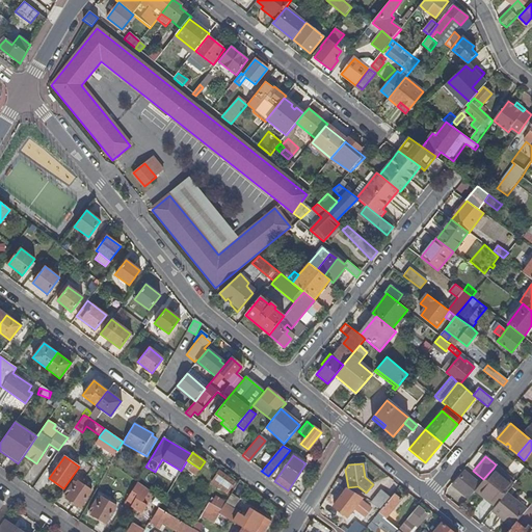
[(494,468),(513,484),(516,481),(496,464),(494,468)]
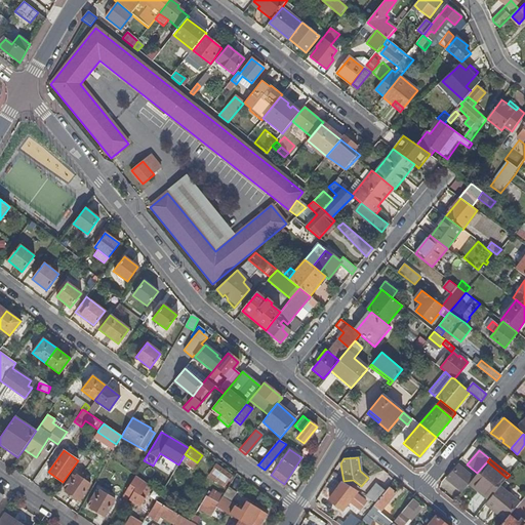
[(482,493),(489,499),(507,478),(487,461),(477,473),(474,478),(471,481),(483,491),(482,493)]
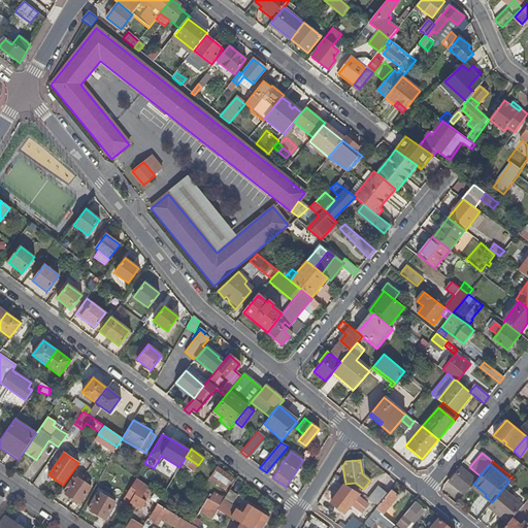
[(233,479),(218,467),(209,479),(225,489),(233,479)]
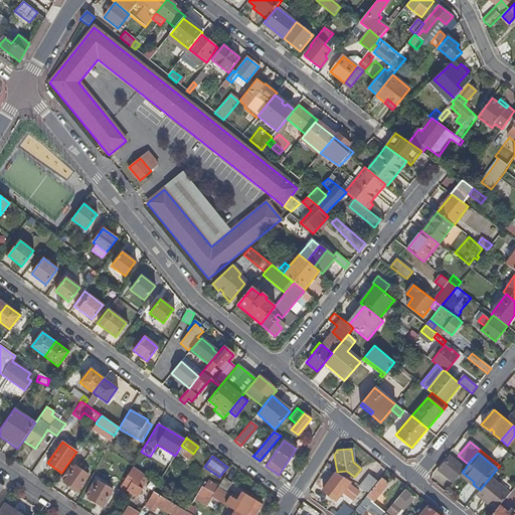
[(439,470),(454,482),(462,472),(465,469),(450,456),(439,470)]
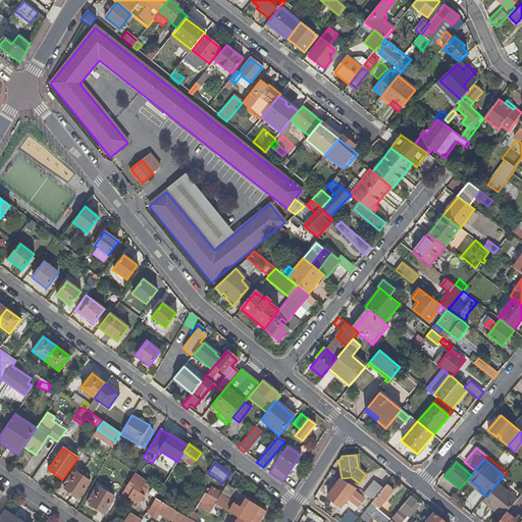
[(511,470),(519,477),(521,473),(521,466),(517,462),(511,470)]
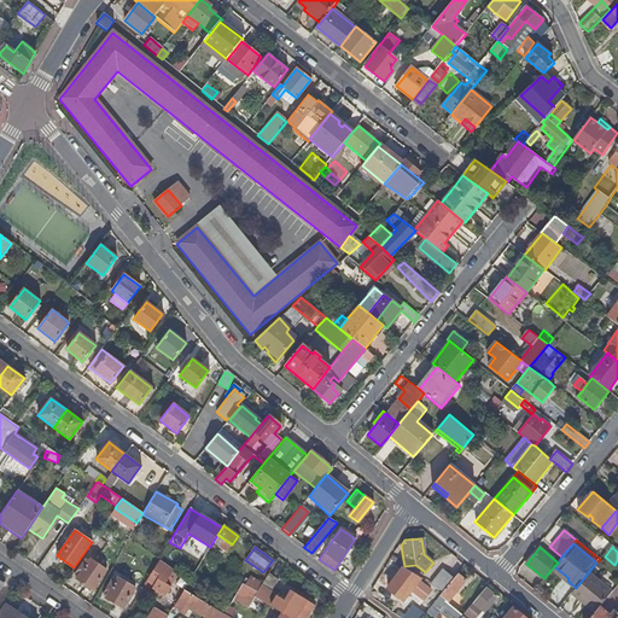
[(106,565),(112,569),(118,558),(112,554),(106,565)]
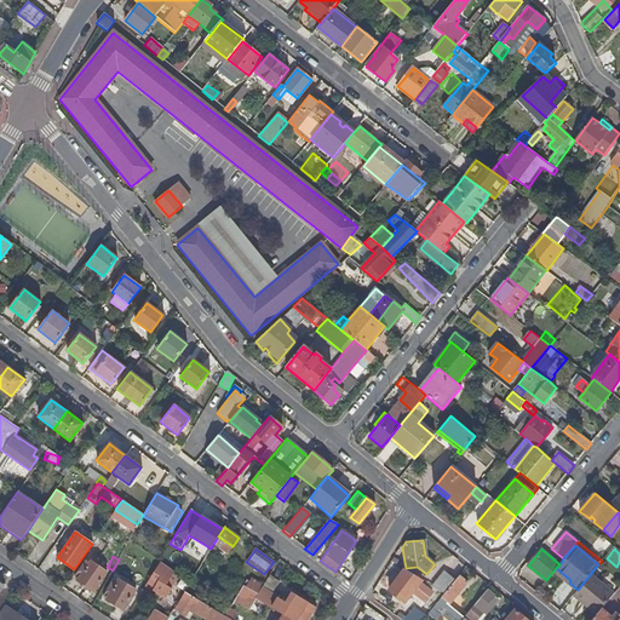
[(124,562),(119,560),(113,570),(118,573),(124,562)]
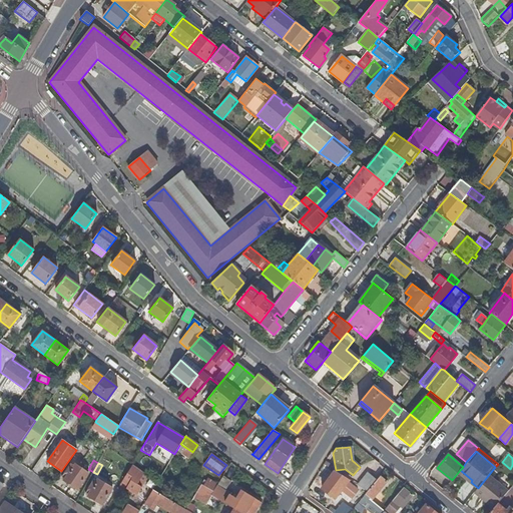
[(76,489),(88,474),(74,464),(73,467),(71,465),(61,478),(64,480),(76,489)]
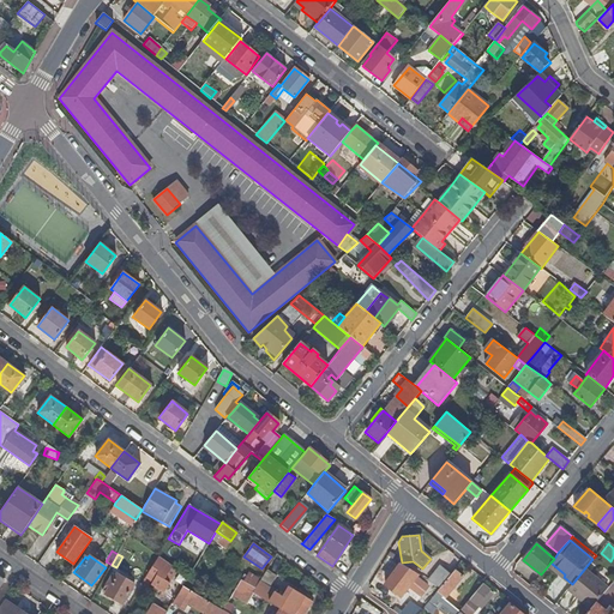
[(164,590),(176,570),(158,557),(145,578),(164,590)]
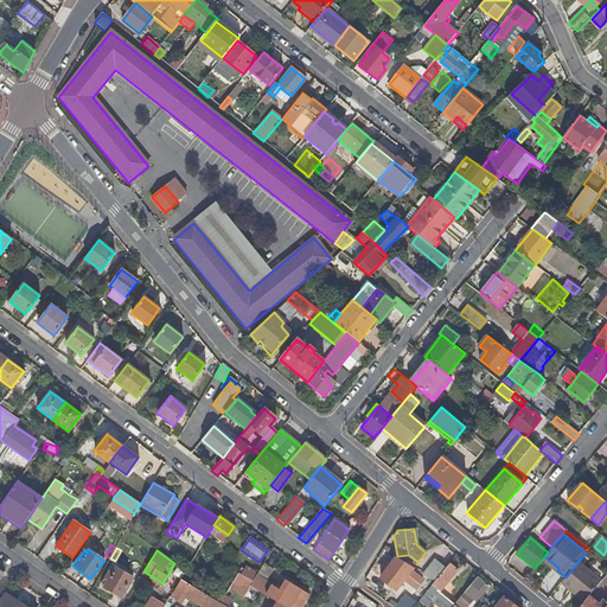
[(434,560),(423,574),(434,581),(445,568),(434,560)]
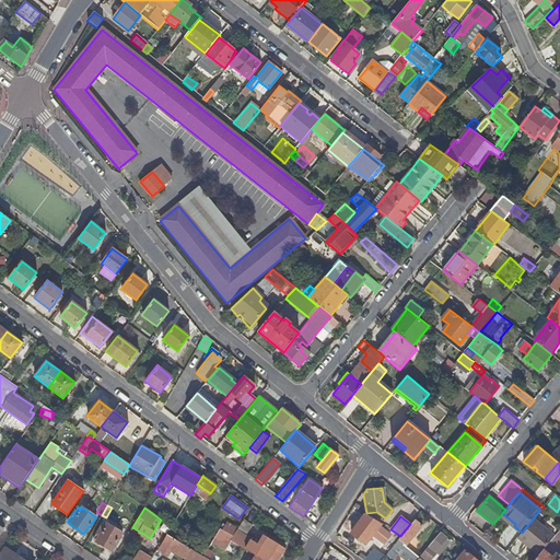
[(96,517),(83,534),(89,538),(98,520),(96,517)]
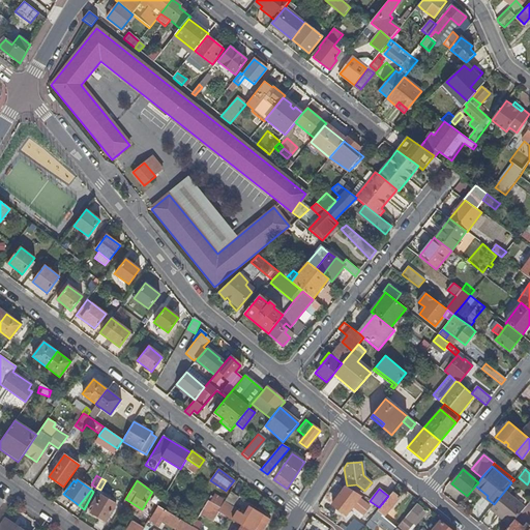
[(374,509),(350,491),(336,507),(345,514),(349,509),(359,519),(363,513),(367,518),(374,509)]
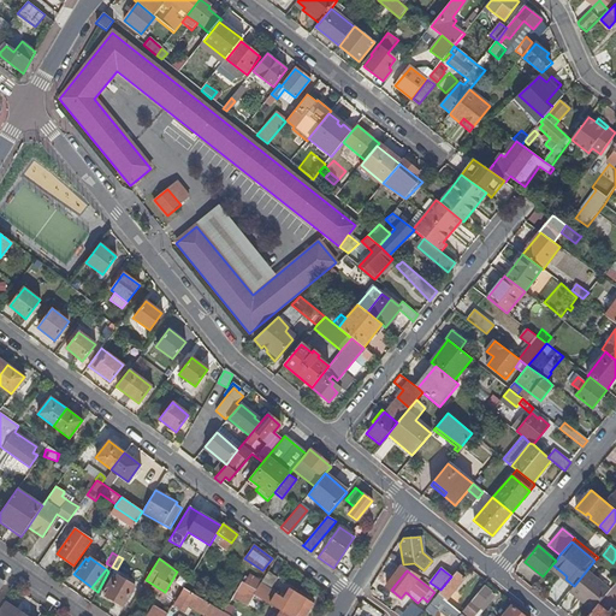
[(430,604),(438,610),(444,615),(457,615),(461,614),(445,600),(463,579),(455,572),(451,576),(440,590),(430,604)]
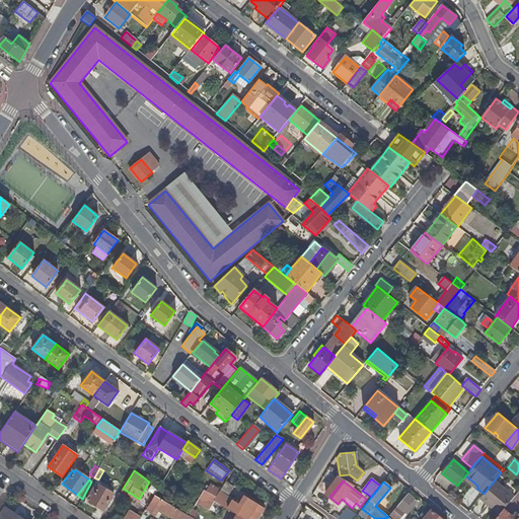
[(225,483),(218,493),(226,498),(232,487),(225,483)]
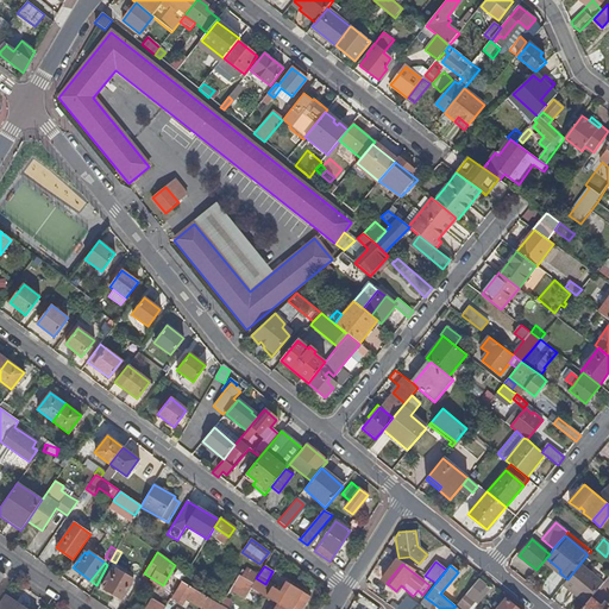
[(114,572),(112,571),(102,588),(105,589),(105,590),(120,600),(132,579),(115,569),(114,572)]
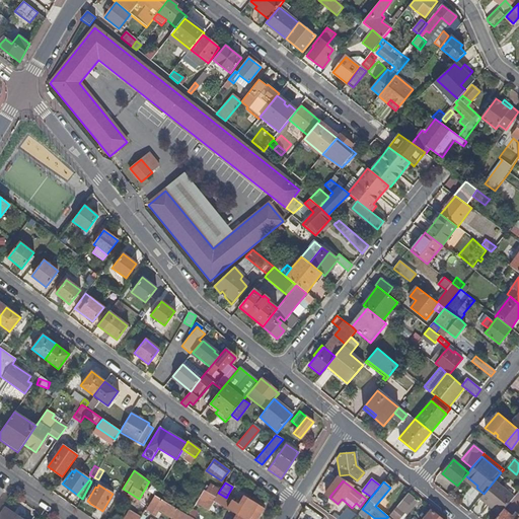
[(209,487),(206,492),(215,497),(218,492),(209,487)]
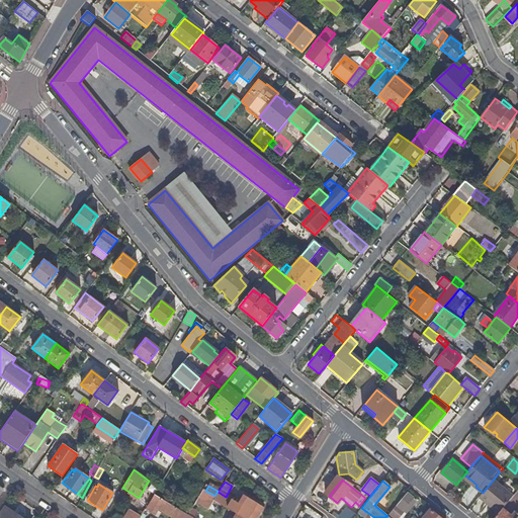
[(208,506),(214,496),(205,491),(202,489),(197,499),(208,506)]
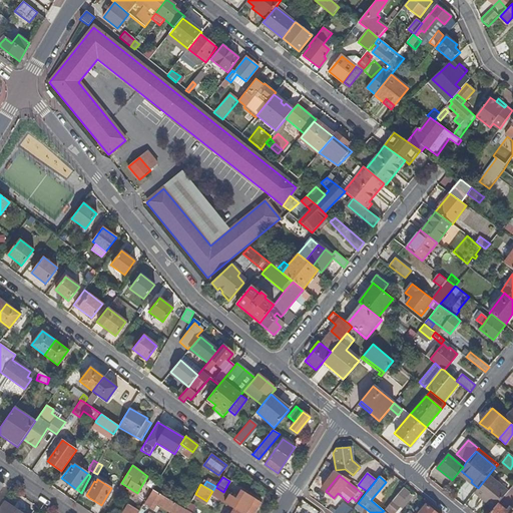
[(512,512),(512,484),(489,512),(512,512)]
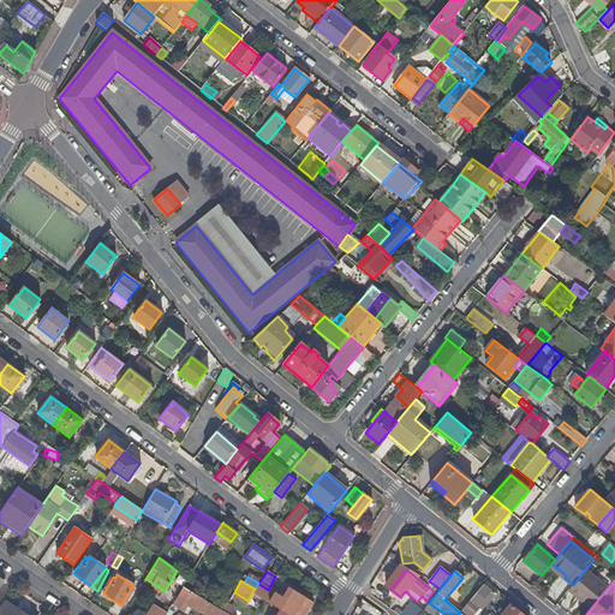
[(287,614),(305,614),(312,602),(288,589),(280,602),(273,598),(275,593),(268,590),(258,584),(257,587),(256,589),(252,593),(270,604),(280,610),(287,614)]
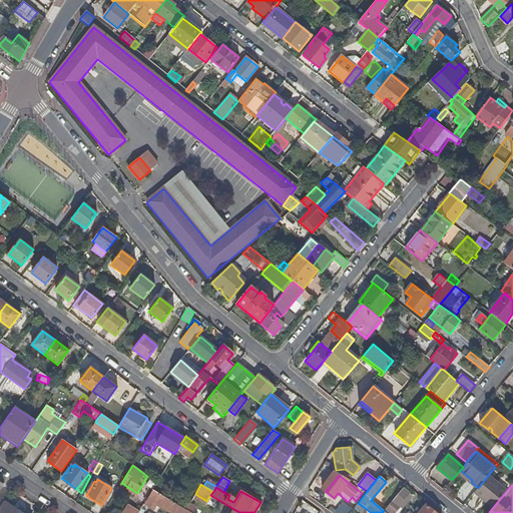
[(408,493),(402,488),(394,498),(400,504),(402,501),(405,503),(411,496),(408,493)]
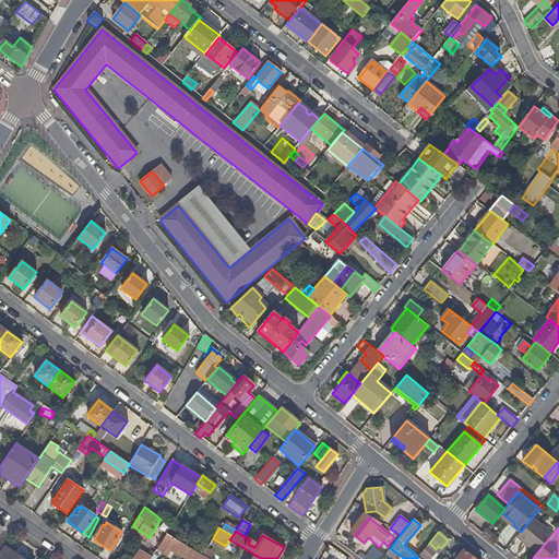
[(171,550),(185,558),(190,550),(191,549),(166,534),(156,549),(163,552),(164,550),(169,554),(171,550)]
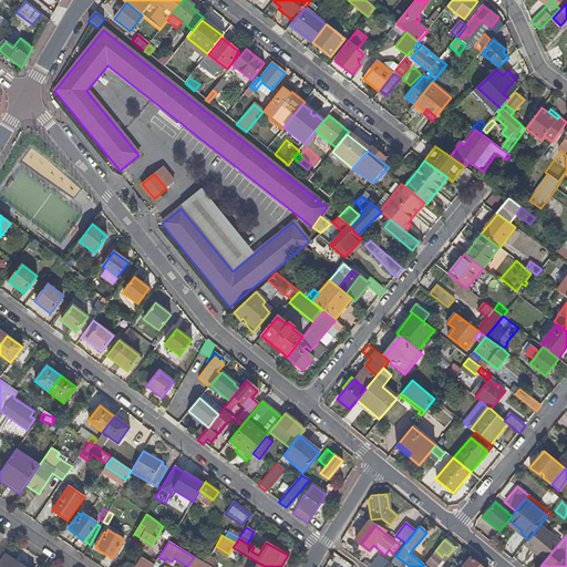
[(425,563),(431,566),(433,566),(442,557),(435,550),(425,563)]
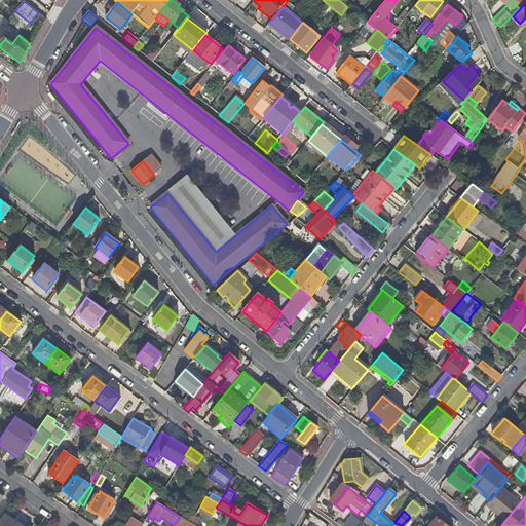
[(1,514),(16,525),(19,522),(2,512),(1,514)]
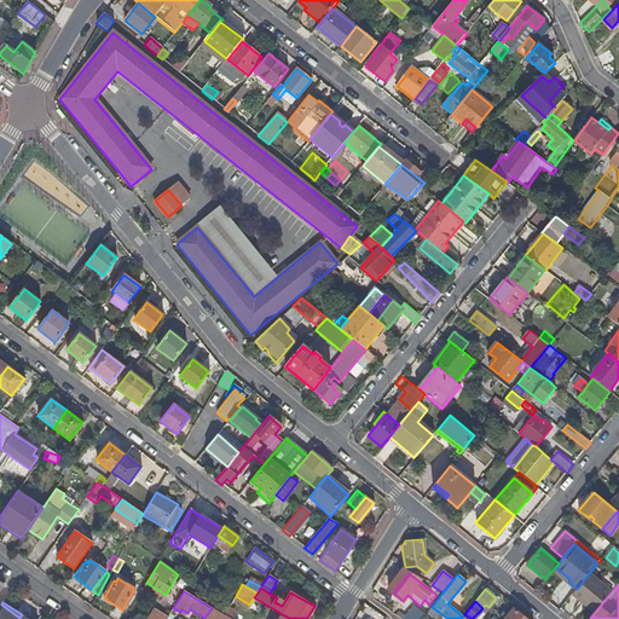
[(18,618),(19,618),(1,605),(0,606),(0,618),(18,618)]
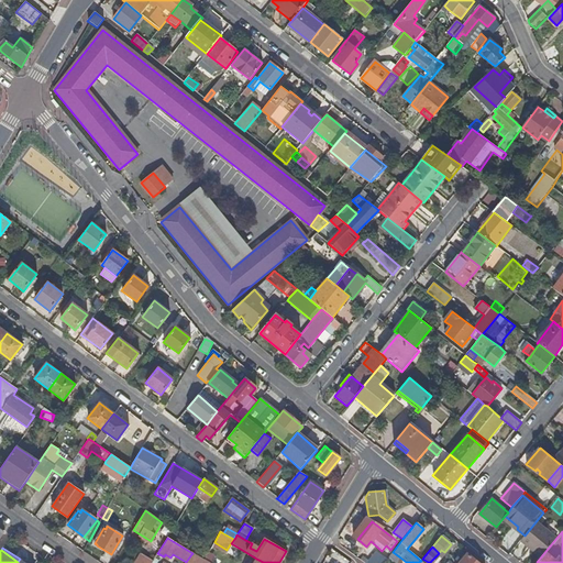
[(368,561),(366,562),(383,562),(387,559),(377,551),(368,561)]
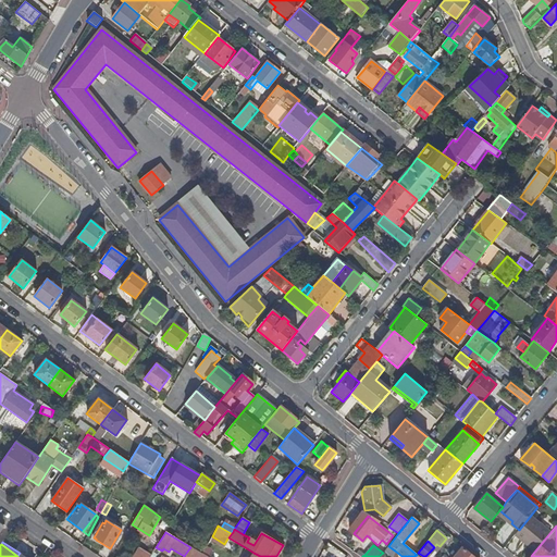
[(392,556),(396,552),(388,546),(384,551),(392,556)]
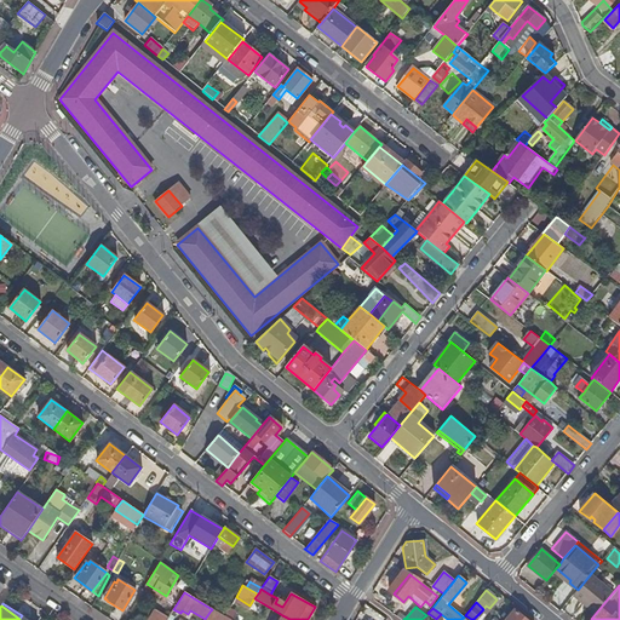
[(526,619),(514,609),(504,619),(526,619)]
